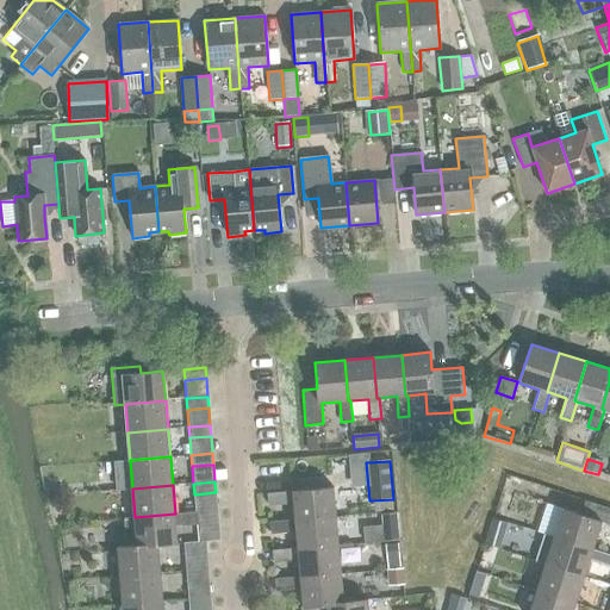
[(293,503),(294,520),(294,521),(336,517),(332,487),(267,493),(268,505),(293,503)]
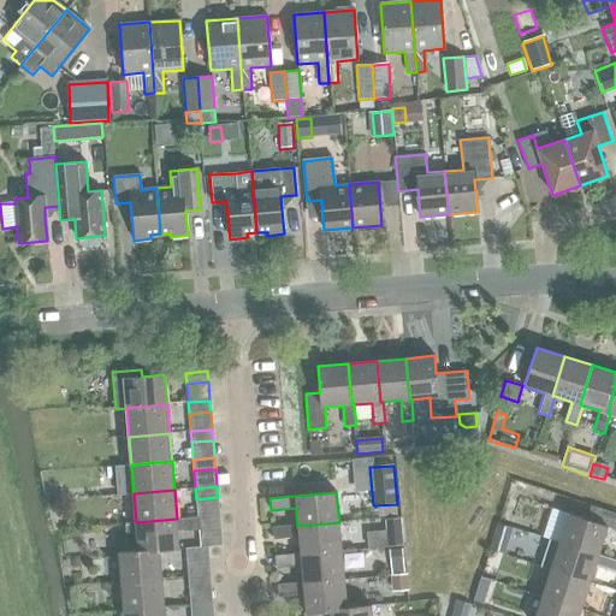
[(219,515),(218,497),(196,499),(197,516),(219,515)]
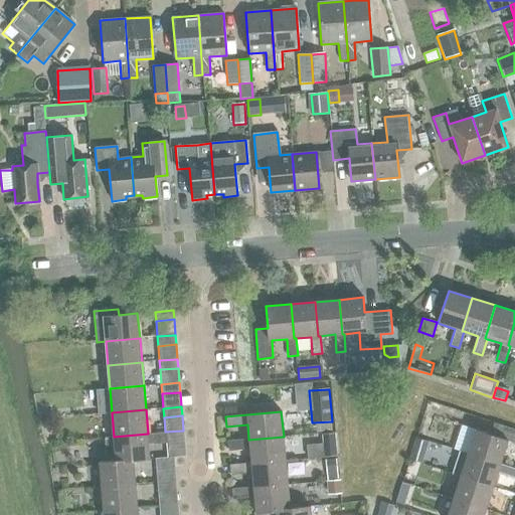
[(475,430),(468,453),(500,464),(508,441),(514,443),(514,430),(493,422),(490,435),(475,430)]
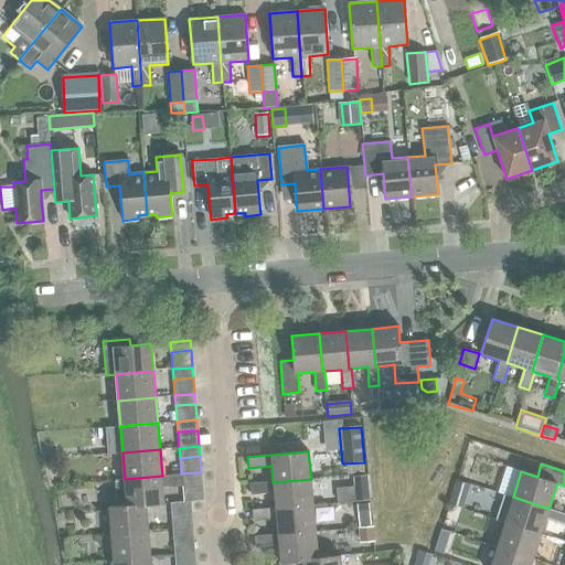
[(115,481),(116,505),(127,505),(147,504),(148,504),(164,503),(163,488),(183,486),(183,484),(202,482),(201,472),(181,473),(162,476),(125,479),(125,480),(115,481)]
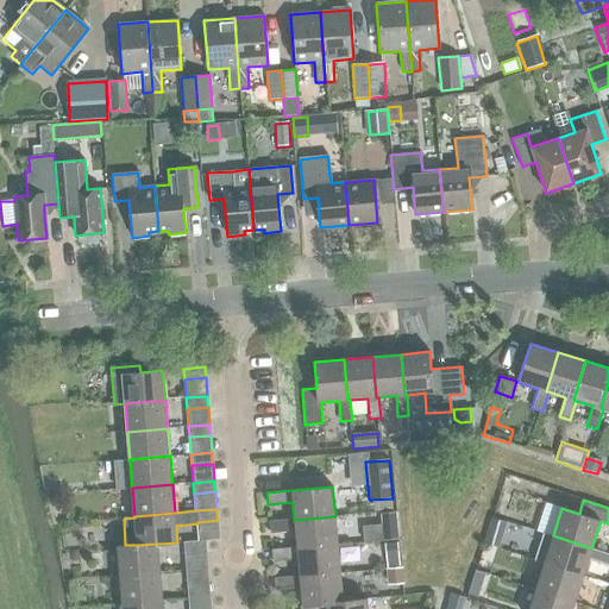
[(382,526),(383,540),(399,539),(396,513),(381,514),(382,526)]
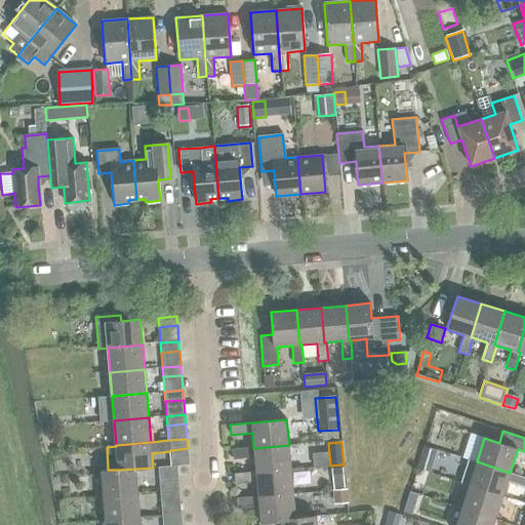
[(254,457),(255,472),(256,473),(291,470),(289,445),(253,448),(253,447),(232,449),(233,459),(254,457)]
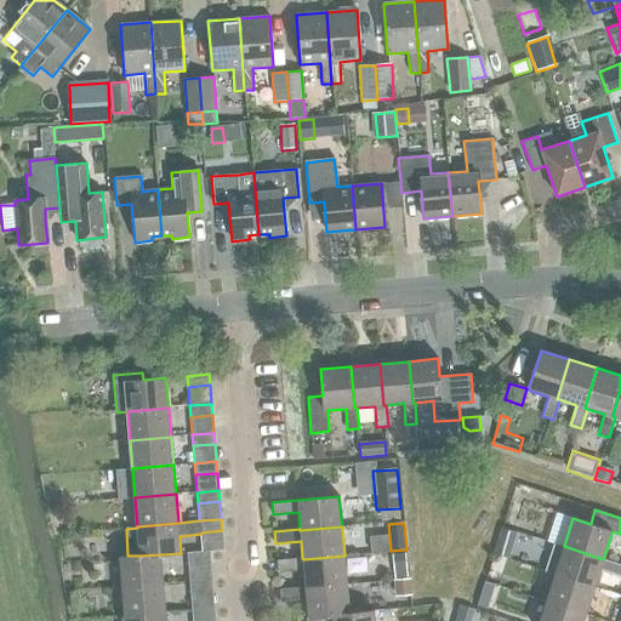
[(502,529),(494,554),(508,558),(517,534),(502,529)]
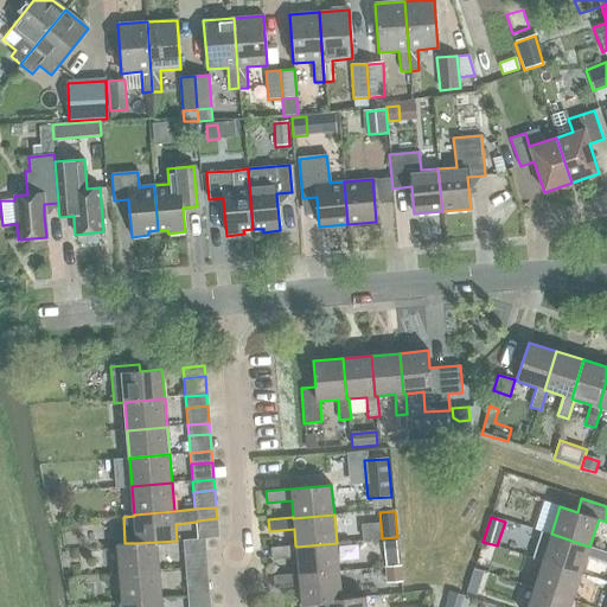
[(219,537),(217,518),(197,521),(198,538),(205,538),(219,537)]
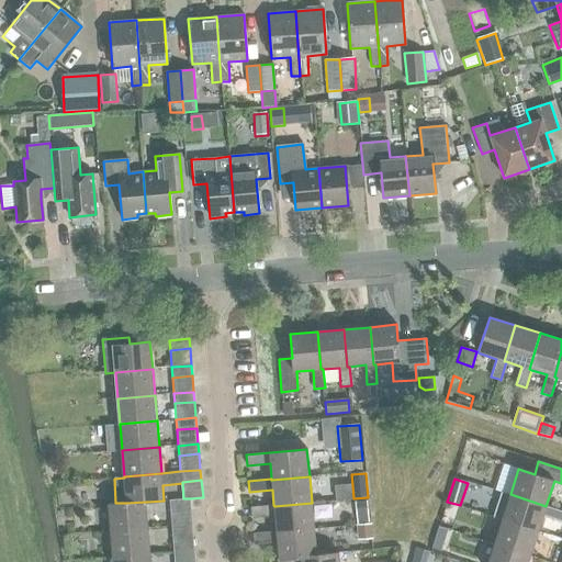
[(561,521),(561,512),(546,506),(510,494),(501,492),(493,517),(502,520),(502,519),(538,531),(542,516),(561,521)]
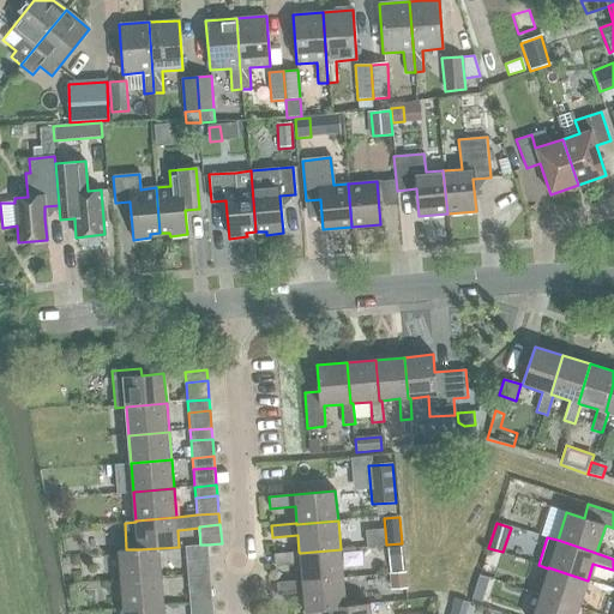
[(209,555),(208,545),(200,545),(186,546),(187,558),(209,555)]
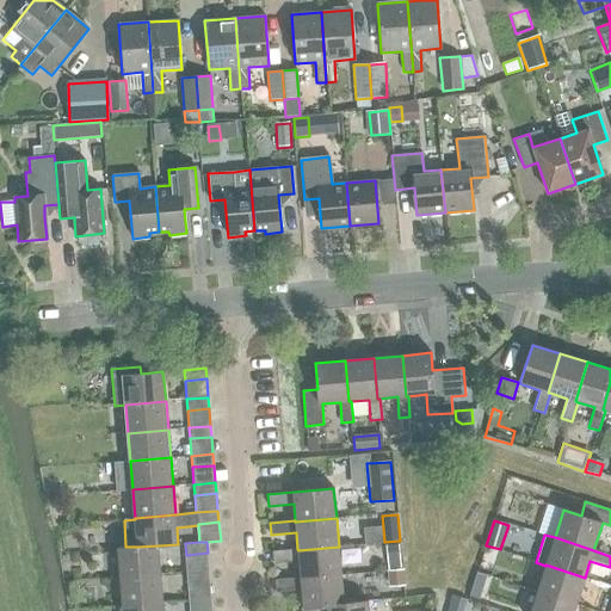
[(400,543),(387,544),(388,559),(401,556),(400,543)]
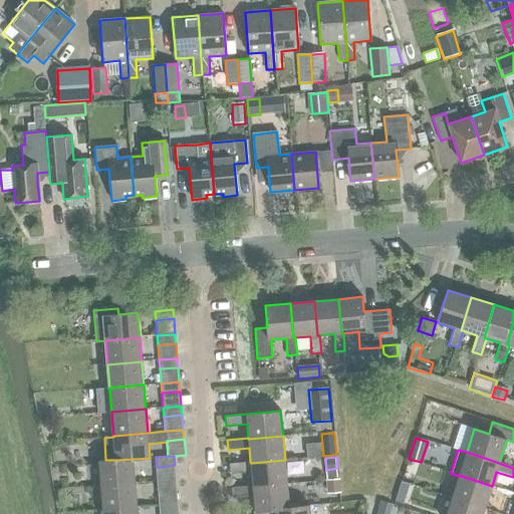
[(99,461),(101,485),(136,483),(135,459),(134,459),(115,460),(105,460),(99,461)]
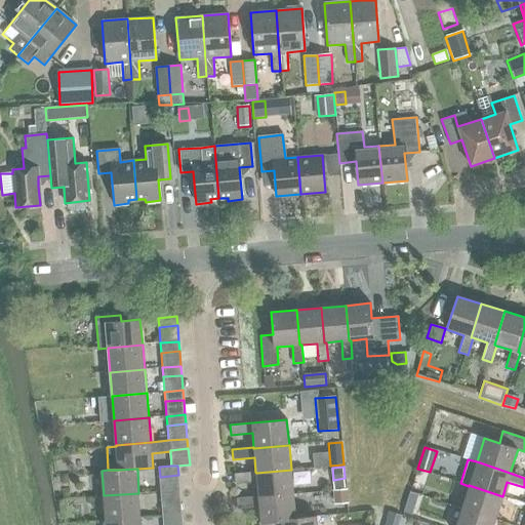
[(256,482),(258,495),(258,497),(293,494),(291,470),(256,473),(255,472),(234,474),(235,484),(256,482)]
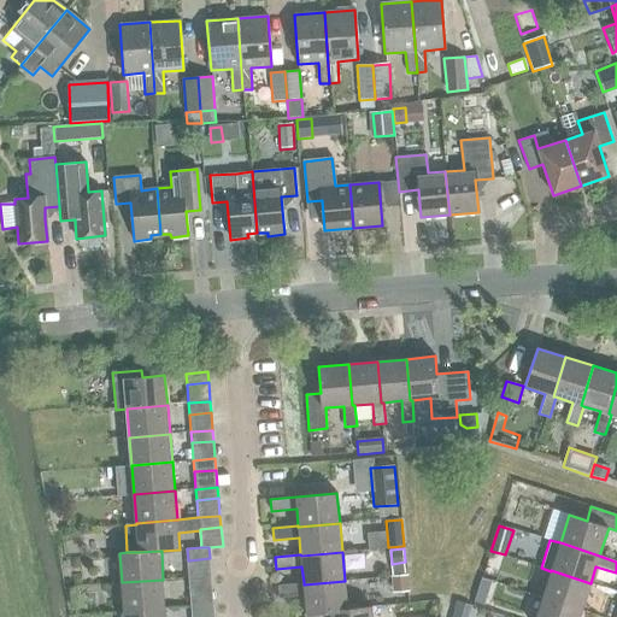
[(211,575),(210,558),(188,560),(189,577),(211,575)]
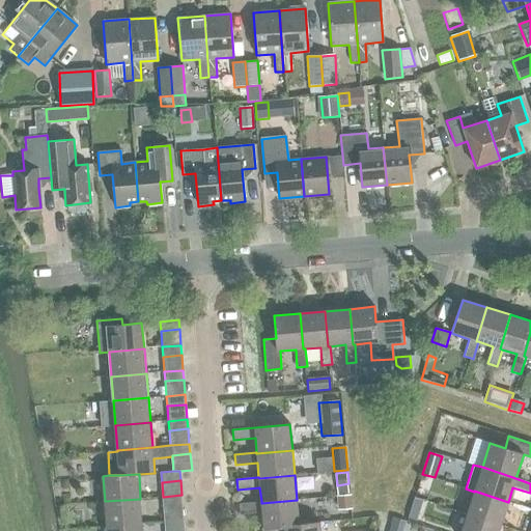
[(474,491),(474,492),(467,514),(500,526),(508,502),(474,491)]
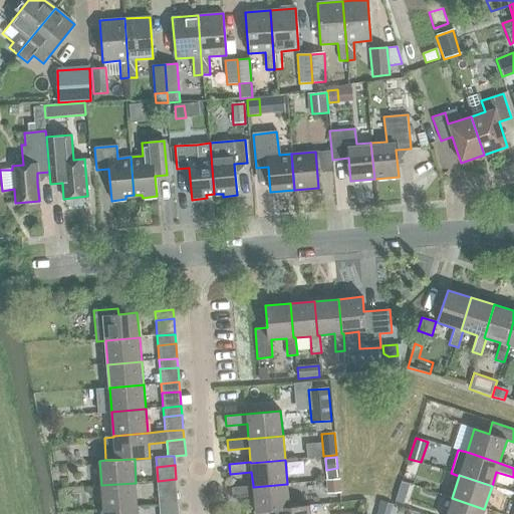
[(177,488),(176,479),(158,481),(159,490),(177,488)]
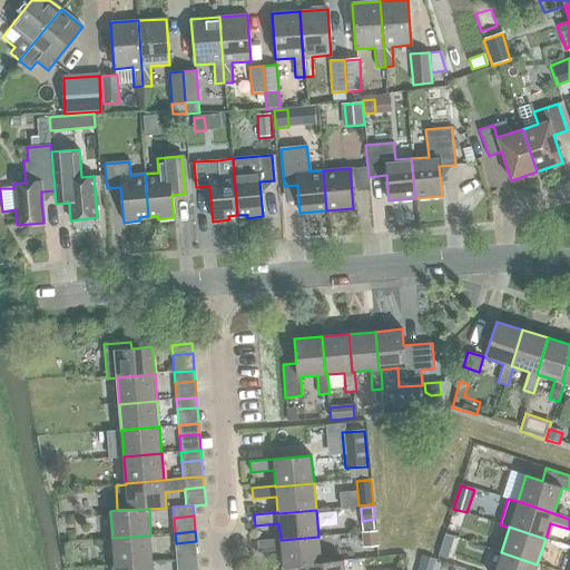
[(365,548),(376,547),(375,533),(364,534),(365,548)]
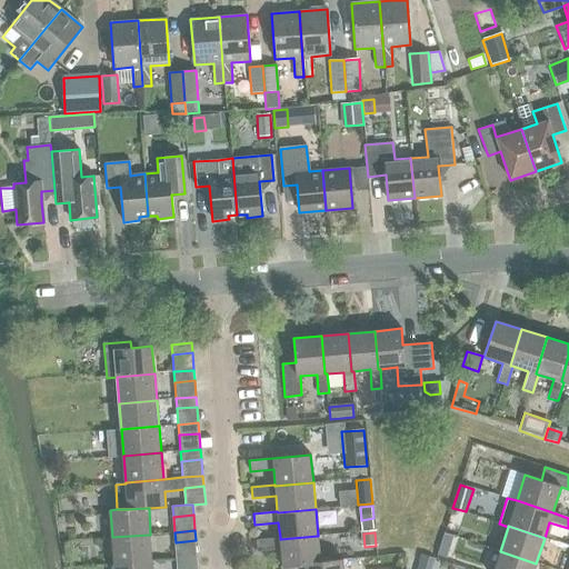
[(445,533),(440,546),(449,548),(453,536),(445,533)]
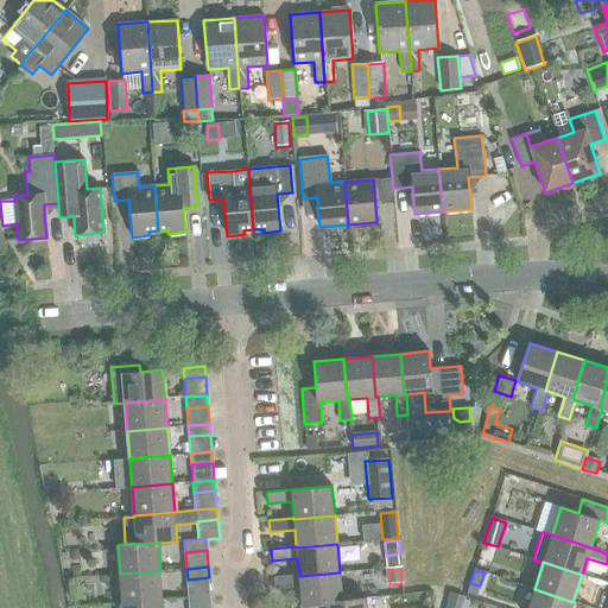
[(120,574),(122,602),(163,599),(160,571),(120,574)]
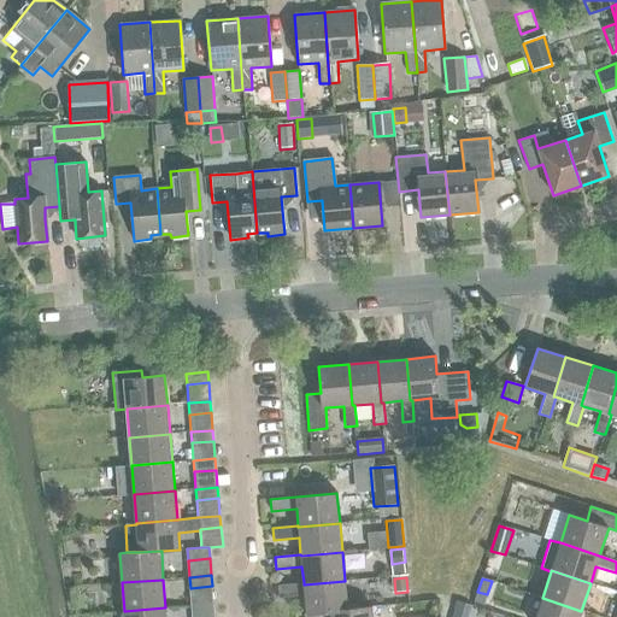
[(305,595),(306,613),(347,609),(345,581),(304,585),(304,582),(277,585),(278,598),(305,595)]
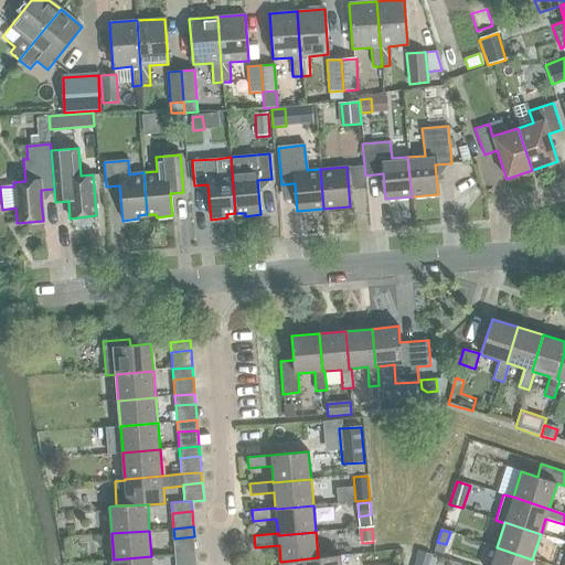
[(195,553),(194,536),(174,539),(176,555),(195,553)]
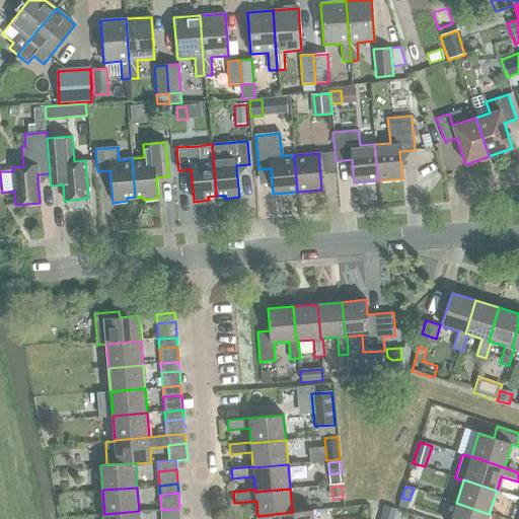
[(450,518),(487,518),(489,514),(456,503),(450,518)]
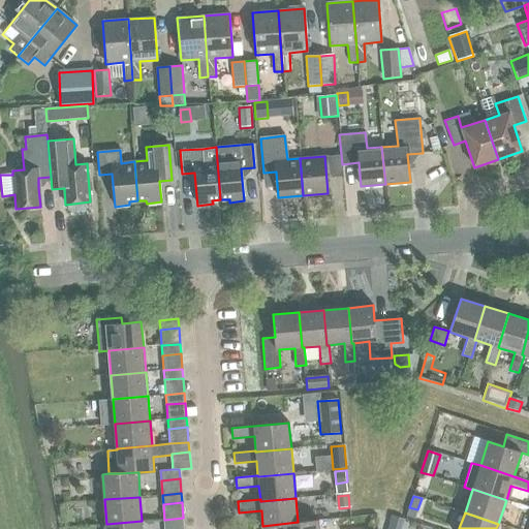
[(395,528),(396,528),(399,519),(387,516),(384,526),(395,528)]
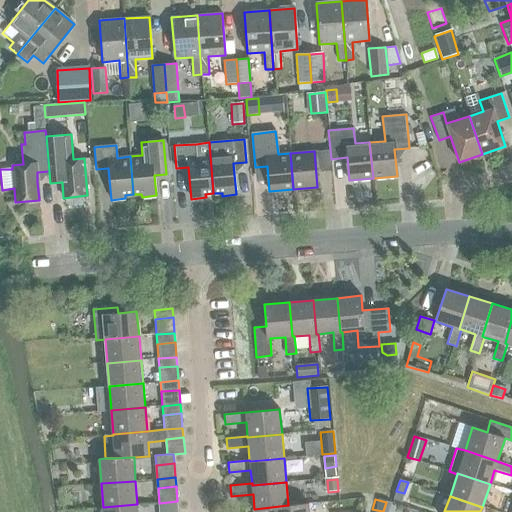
[(178,510),(177,501),(159,503),(160,511),(178,510)]
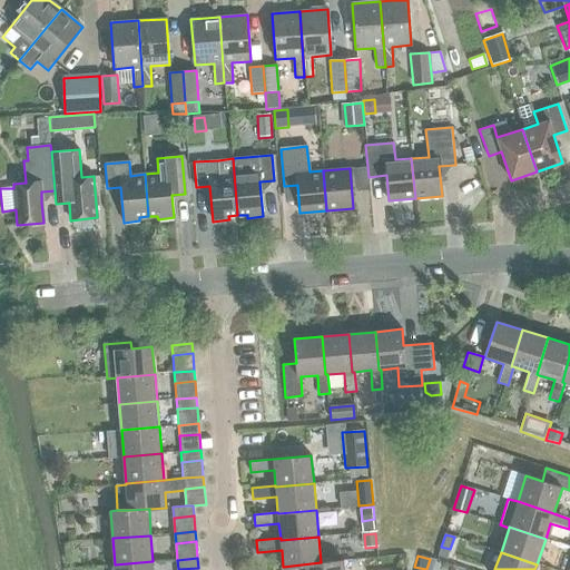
[(343,569),(343,560),(321,562),(283,567),(282,567),(282,569),(343,569)]
